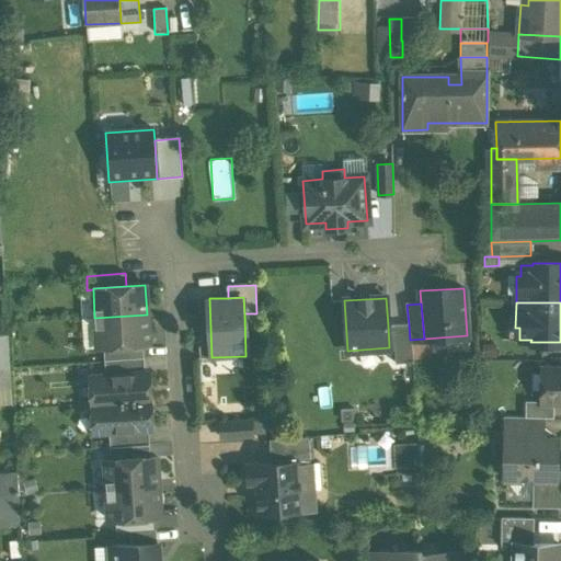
[(147,315),(94,318),(96,347),(103,347),(142,345),(149,344),(147,315)]
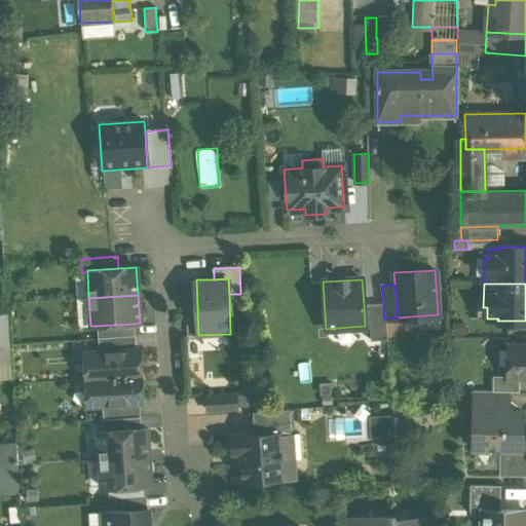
[(383,304),(364,305),(365,326),(369,326),(370,340),(387,339),(384,318),(383,304)]
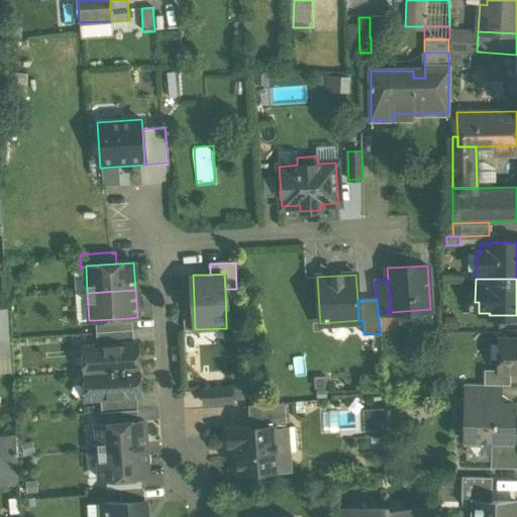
[(7,308),(0,308),(0,340),(9,339),(7,308)]
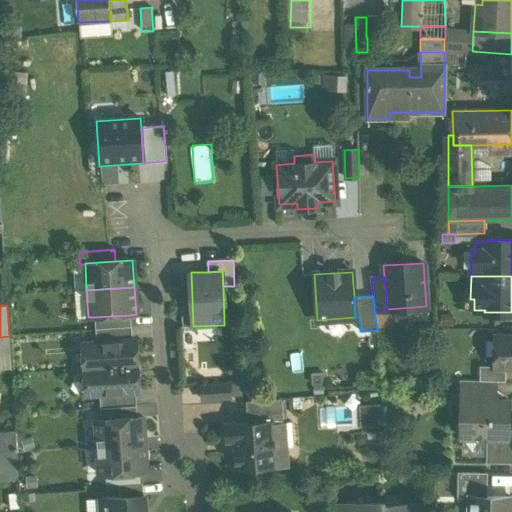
[(130,315),(94,317),(95,329),(131,327),(130,315)]
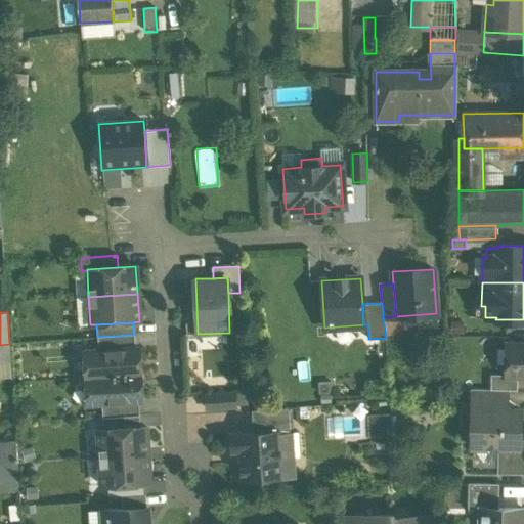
[(134,335),(97,337),(98,350),(135,348),(134,335)]
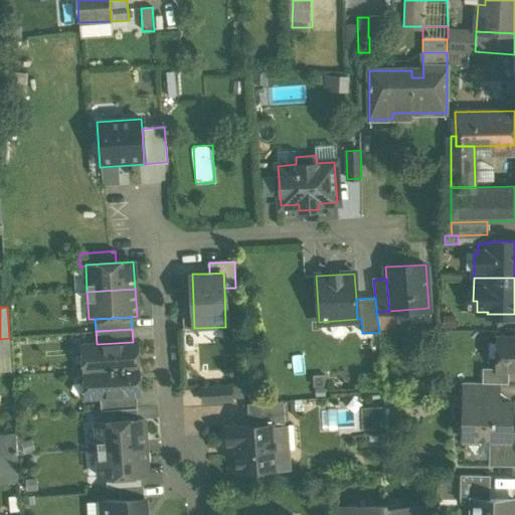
[(9,338),(0,339),(0,354),(10,354),(9,338)]
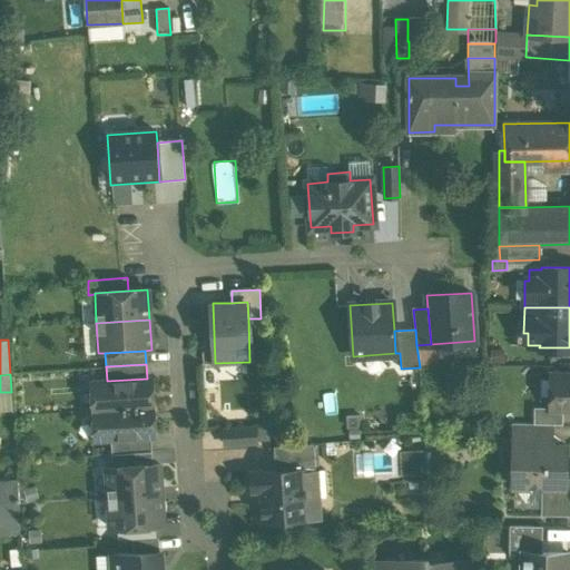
[(569,375),(549,375),(548,408),(548,409),(561,410),(561,412),(569,412),(569,375)]
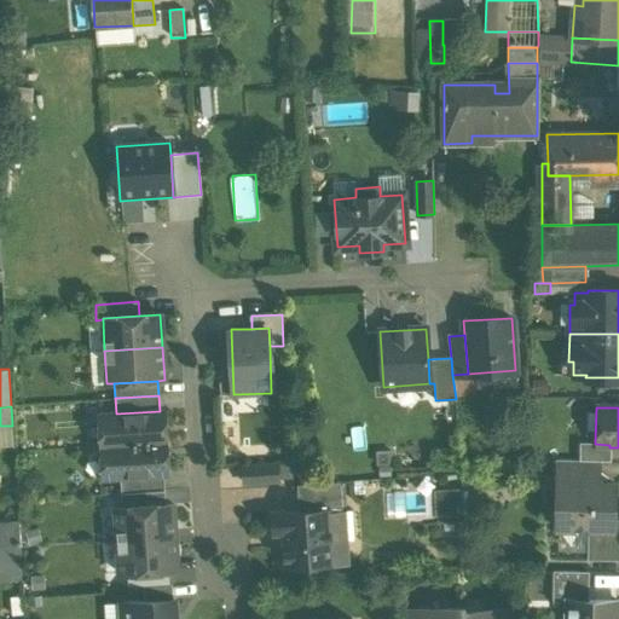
[(116,414),(99,415),(100,446),(166,443),(165,411),(116,414)]
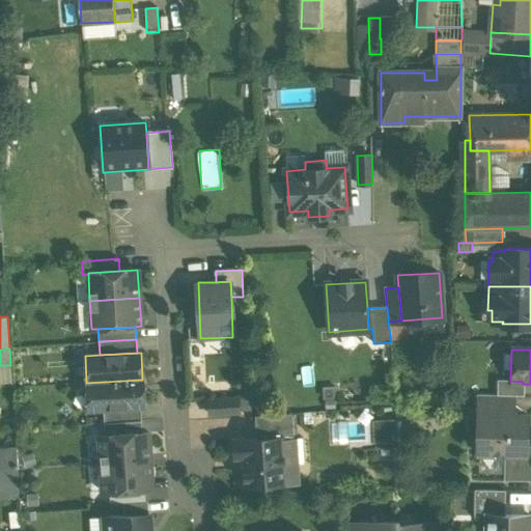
[(10,365),(0,365),(0,383),(11,382),(10,365)]
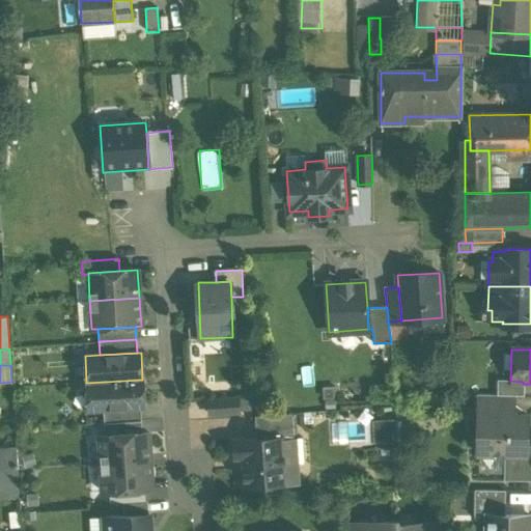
[(142,380),(86,383),(88,410),(103,409),(140,407),(144,407),(142,380)]
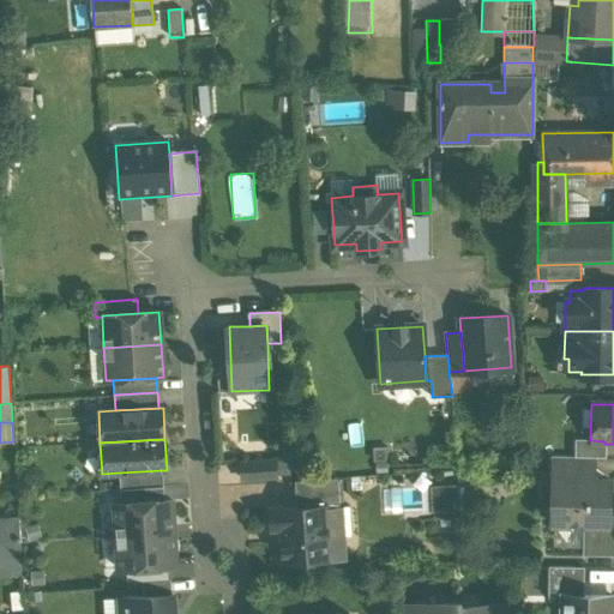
[(590,440),(590,439),(575,439),(573,457),(589,457),(605,457),(605,444),(605,441),(590,440)]
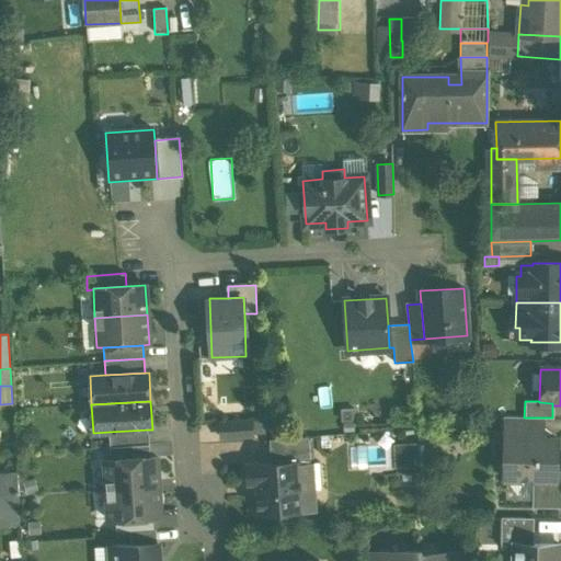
[(524,418),(504,416),(504,439),(506,439),(528,439),(528,433),(538,433),(538,418),(524,418)]
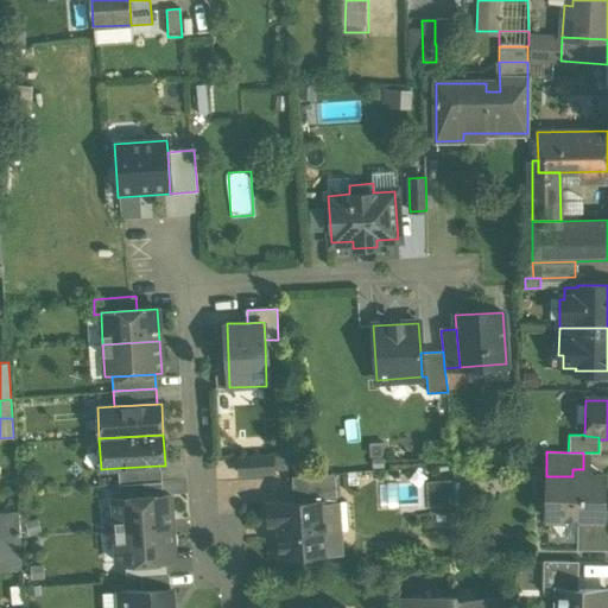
[(272,456),(239,458),(240,474),(273,473),(272,456)]
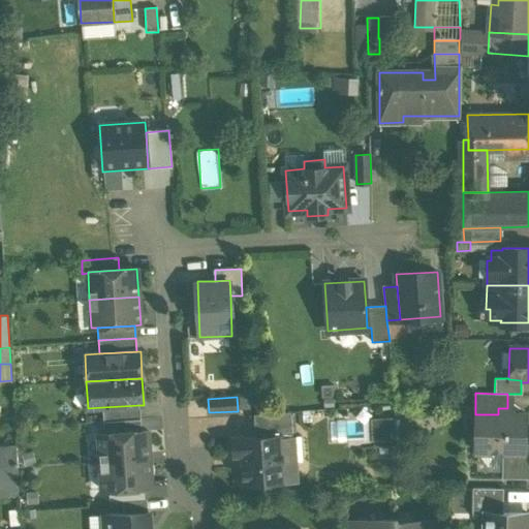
[(139,405),(102,407),(103,422),(141,418),(139,405)]
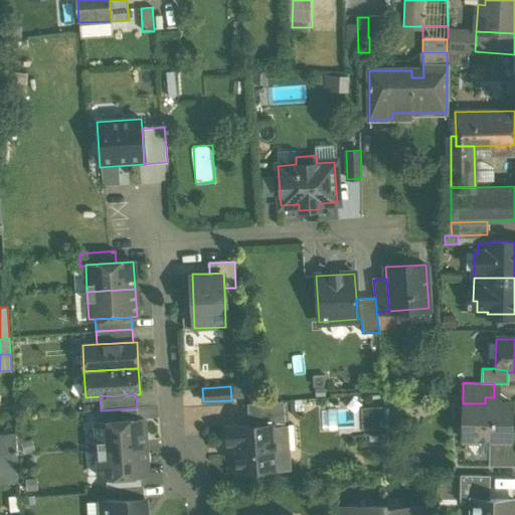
[(510,404),(499,404),(494,397),(485,397),(485,403),(465,403),(465,440),(491,440),(491,463),(514,463),(514,434),(510,434),(510,404)]
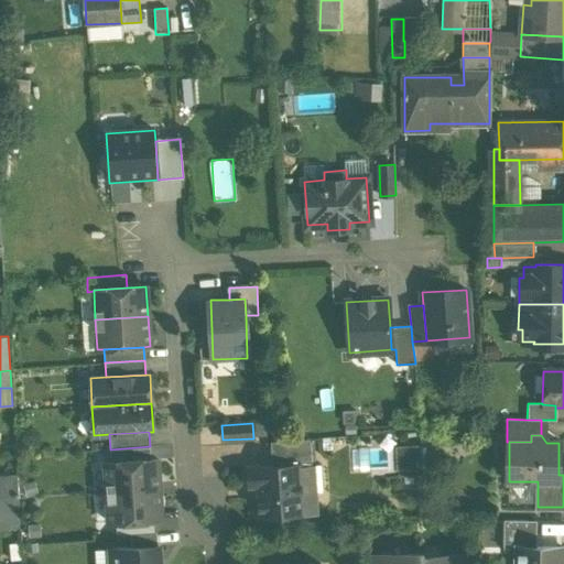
[(310,438),(270,442),(272,466),(299,464),(299,466),(312,465),(310,438)]
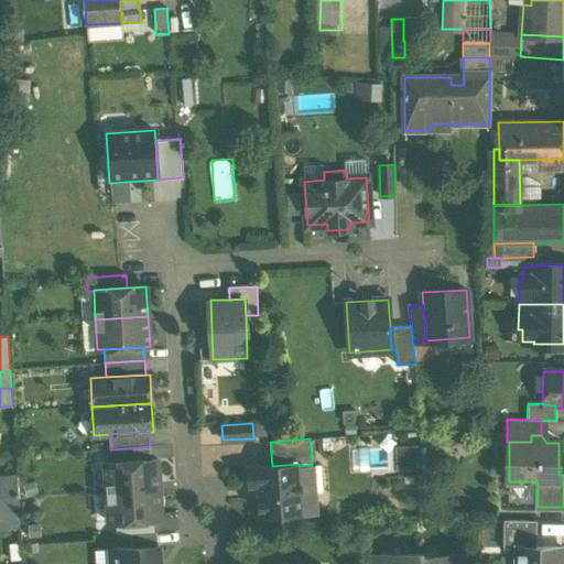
[(382,465),(396,467),(399,445),(384,443),(382,465)]
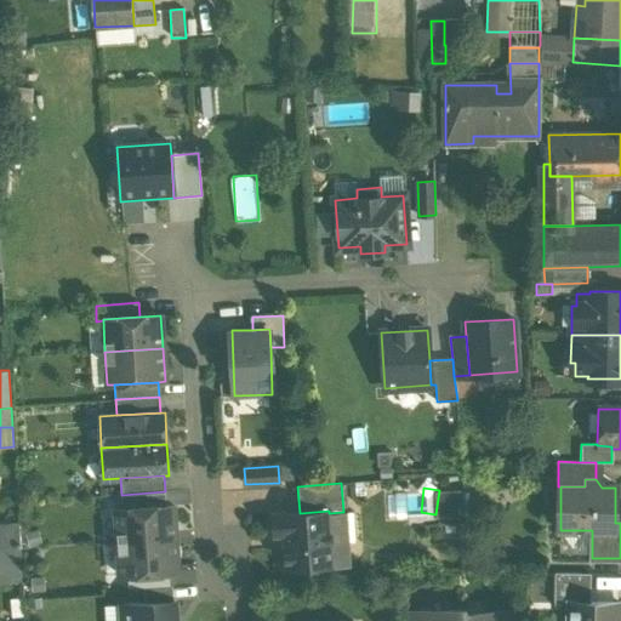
[(439,489),(439,516),(465,516),(465,489),(439,489)]
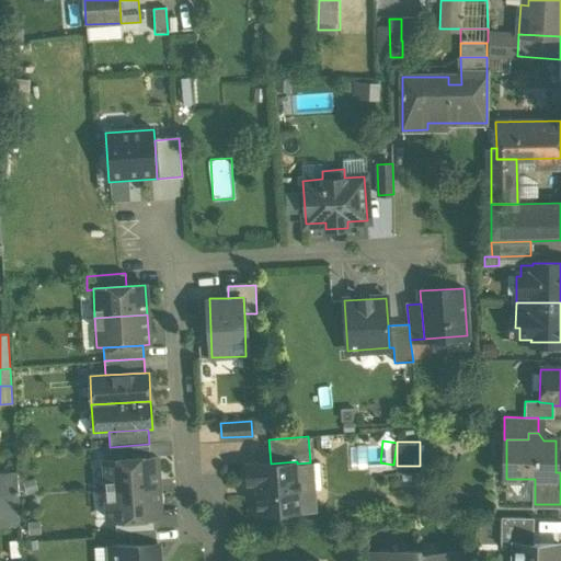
[(149,444),(110,447),(111,460),(150,457),(149,444)]
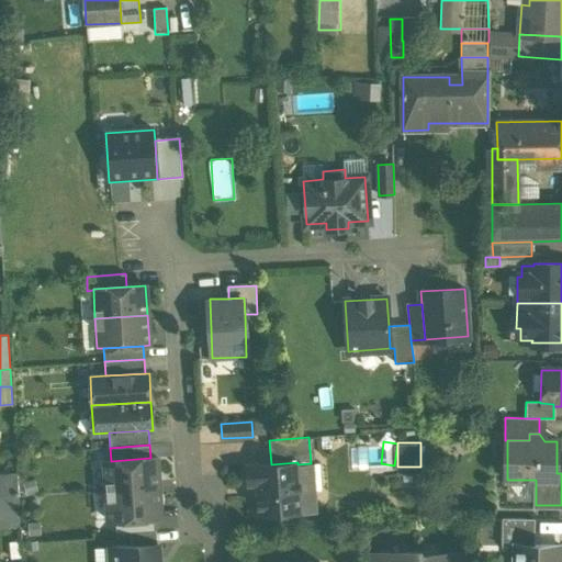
[(111,461),(104,461),(107,491),(158,487),(157,458),(150,458),(111,461)]
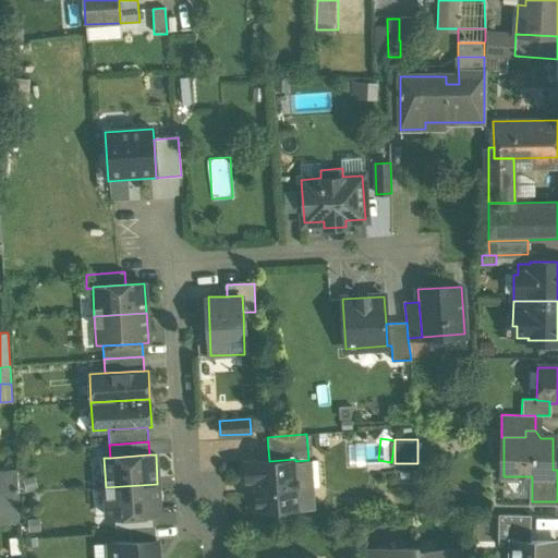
[(269,461),(245,462),(246,481),(255,480),(257,511),(313,507),(311,487),(308,460),(295,461),(295,459),(269,461)]
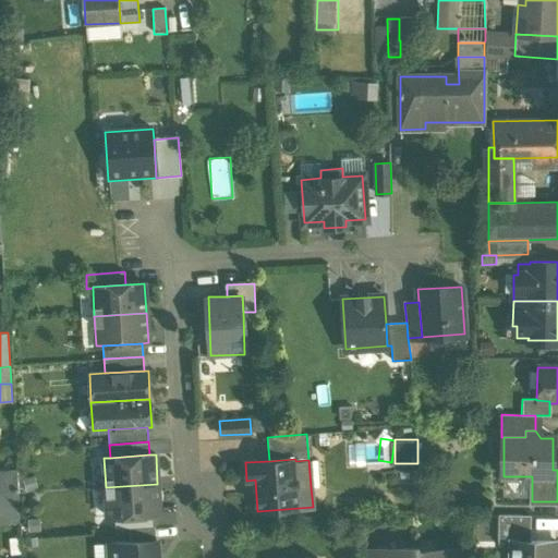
[(157,484),(106,487),(108,517),(114,517),(153,514),(159,513),(157,484)]
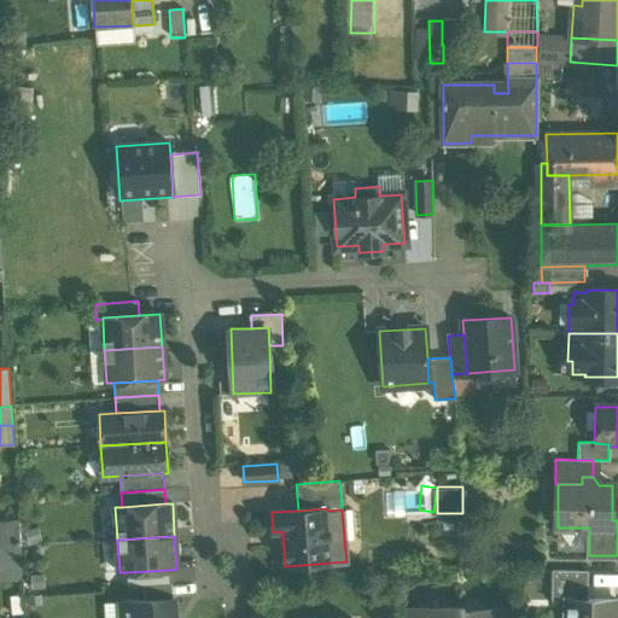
[(21,543),(0,543),(0,578),(23,578),(21,543)]
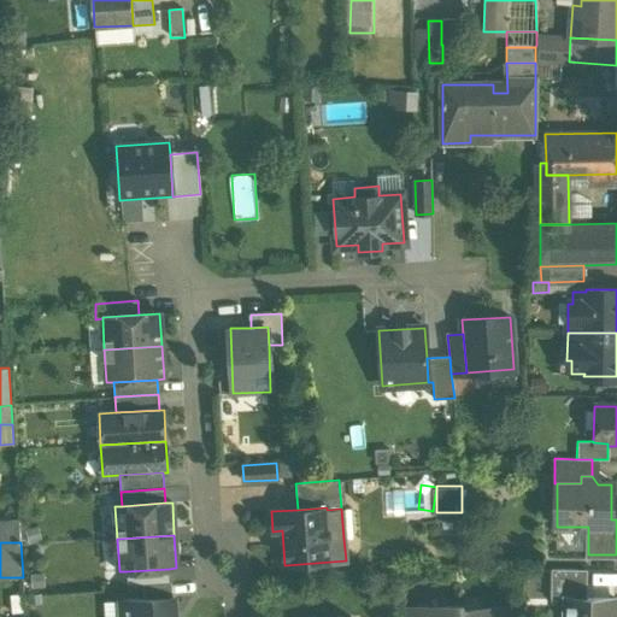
[(169,569),(127,571),(127,586),(142,585),(170,582),(169,569)]
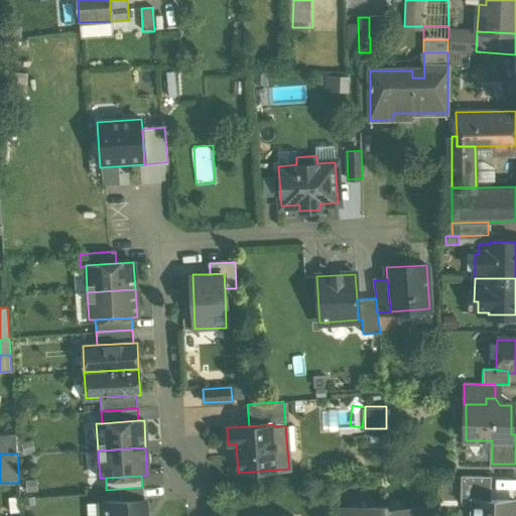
[(491,477),(461,476),(461,501),(473,502),(473,500),(490,501),(491,477)]
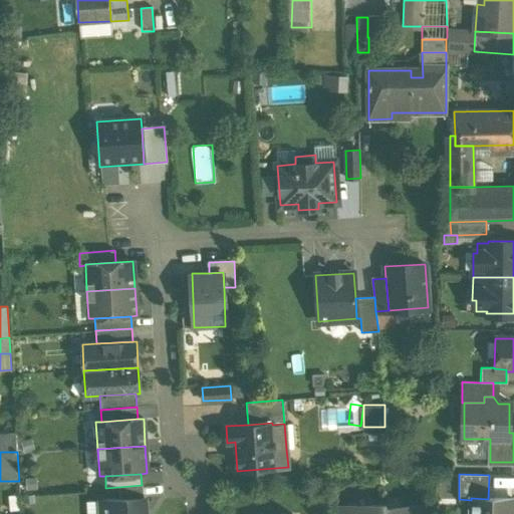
[(142,485),(118,487),(119,499),(144,498),(143,486),(142,485)]
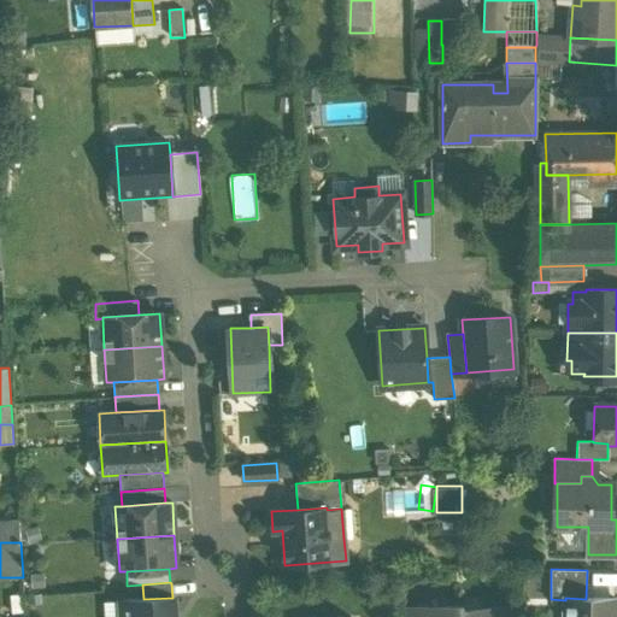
[(144,599),(121,600),(121,616),(172,616),(174,615),(175,613),(174,598),(144,599)]
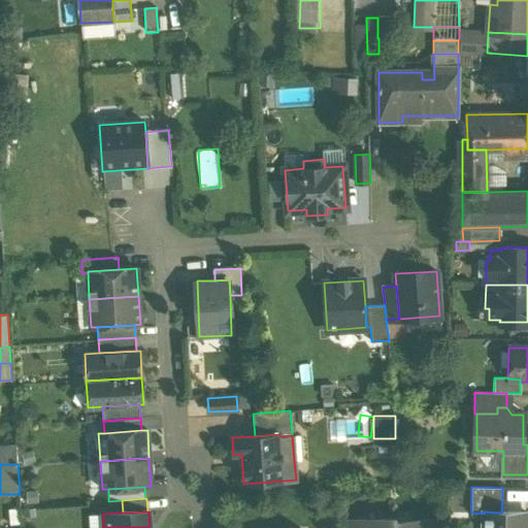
[(501,513),(484,512),(484,514),(483,527),(526,527),(527,513),(501,513)]
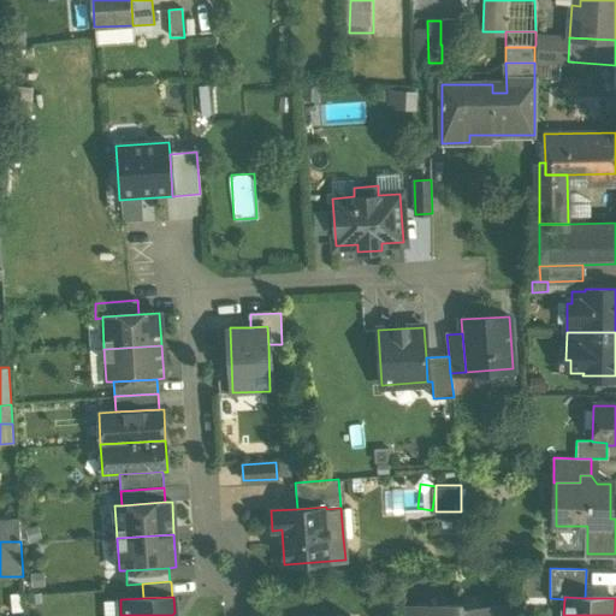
[(460,605),(420,608),(420,615),(458,615),(460,610),(460,605)]
